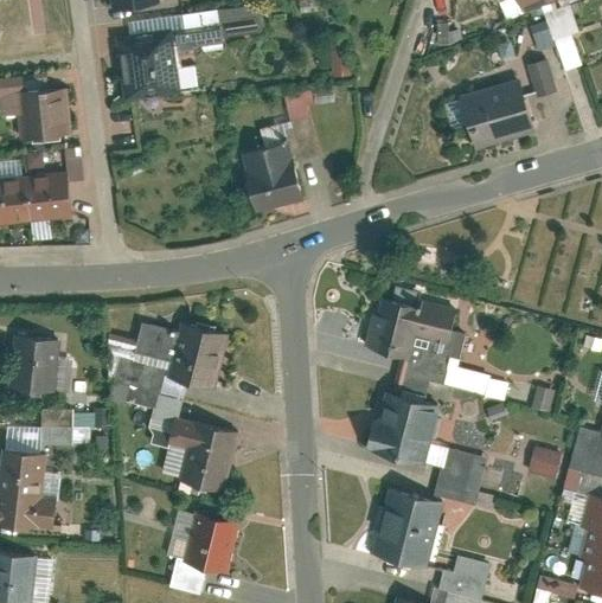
[(497,0),(504,15),(523,7),(519,0),(497,0)]
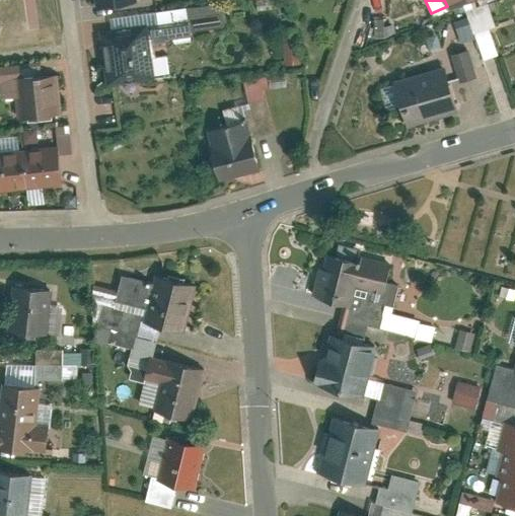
[(444,0),(447,6),(449,10),(473,0),(444,0)]
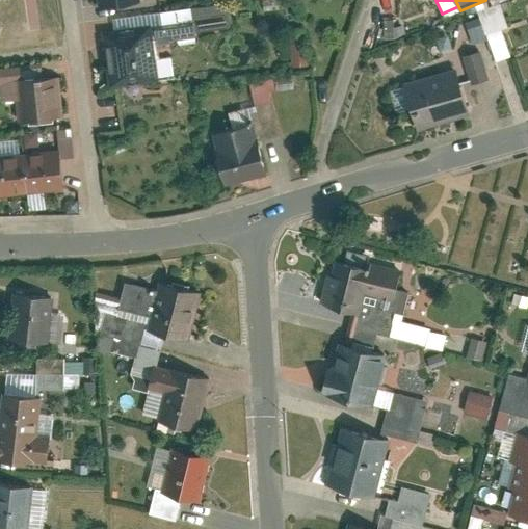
[(193,30),(231,26),(228,5),(190,9),(193,30)]
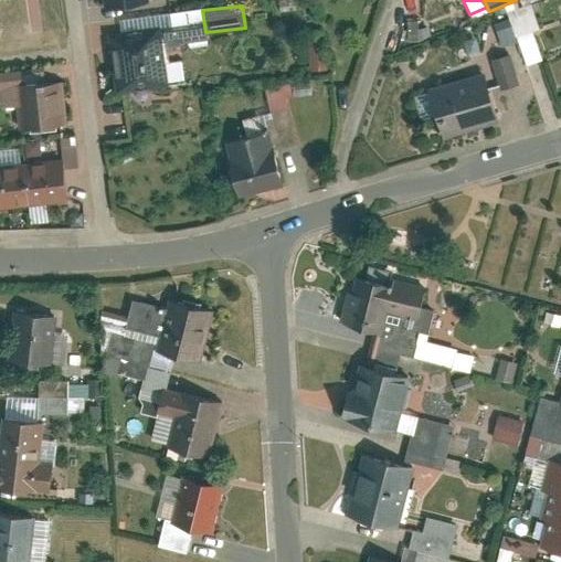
[(519,69),(536,64),(527,32),(533,31),(527,7),(501,13),(504,22),(488,27),(495,49),(512,43),(519,69)]
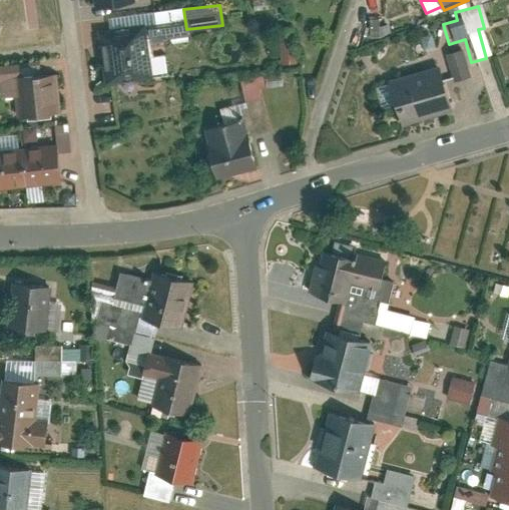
[(186,29),(183,9),(141,15),(143,29),(145,42),(187,37),(186,29)]
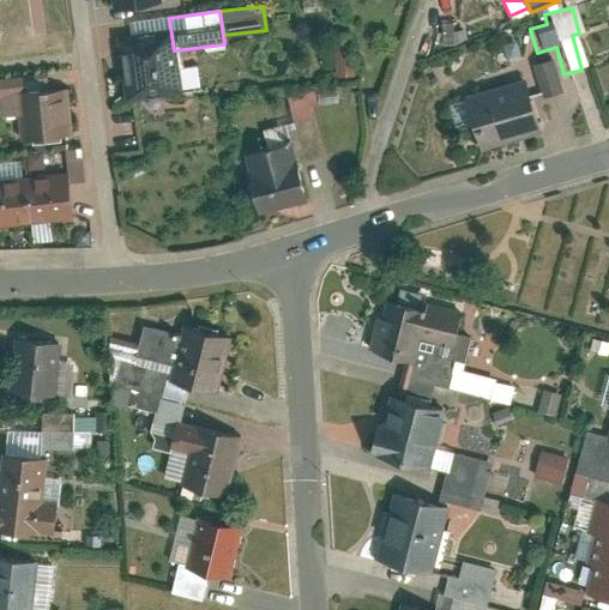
[(441,20),(433,49),(474,40),(472,25),(460,29),(460,17),(441,20)]
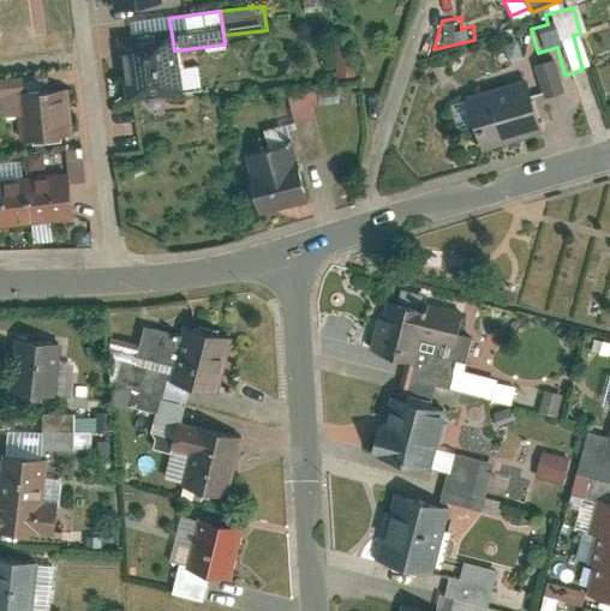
[(172,35),(121,41),(130,99),(180,91),(174,51),(172,35)]
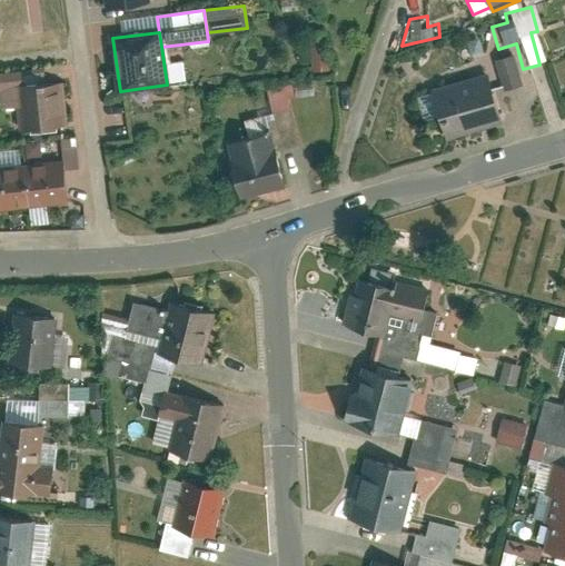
[(328,35),(309,36),(311,71),(330,70),(328,35)]
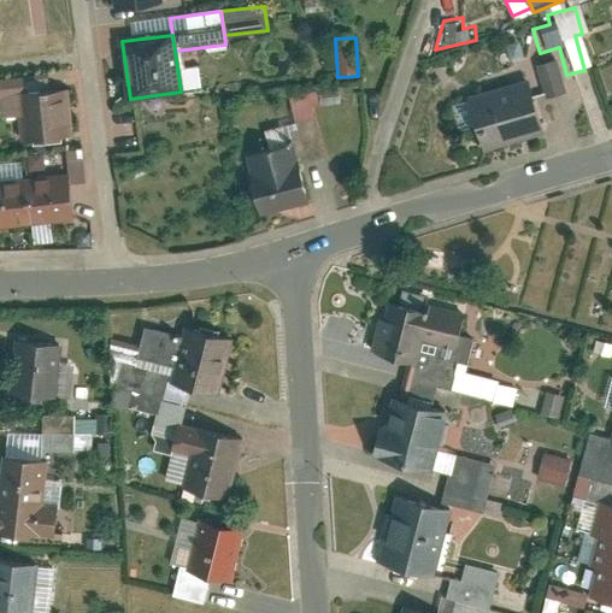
[(555,62),(536,68),(547,99),(566,93),(555,62)]
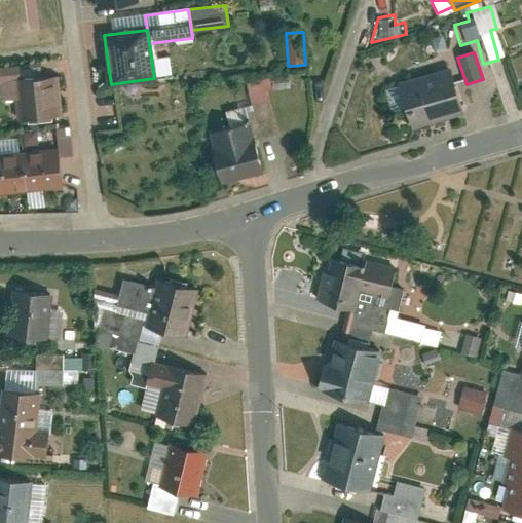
[(14,68),(0,70),(0,87),(16,85),(16,81),(14,68)]
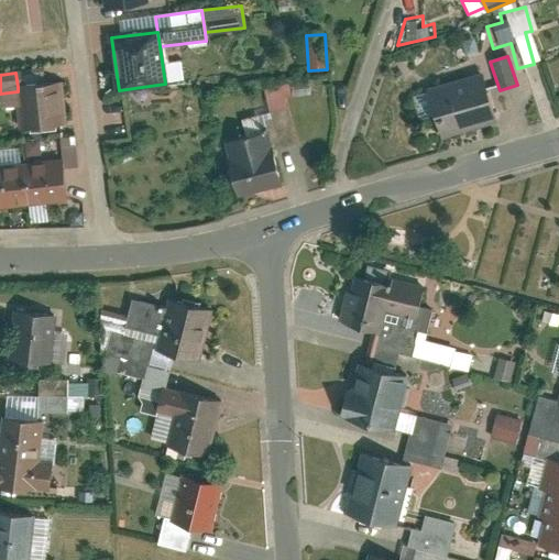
[(483,75),(430,89),(442,136),(496,122),(483,75)]
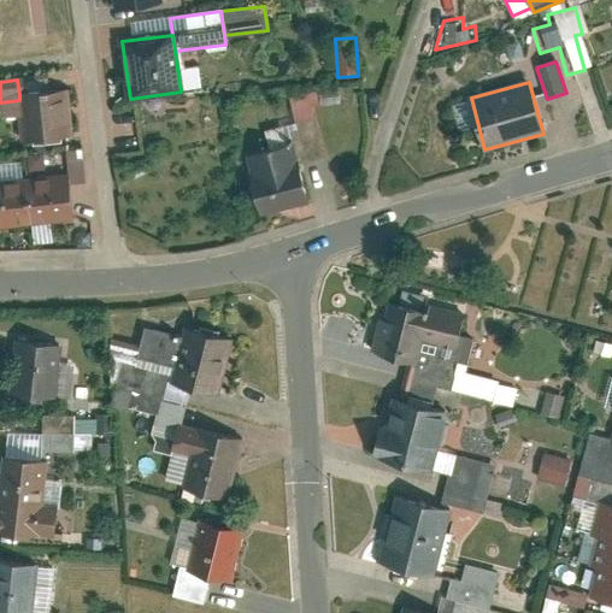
[(64,89),(19,95),(19,100),(25,142),(70,136),(64,89)]
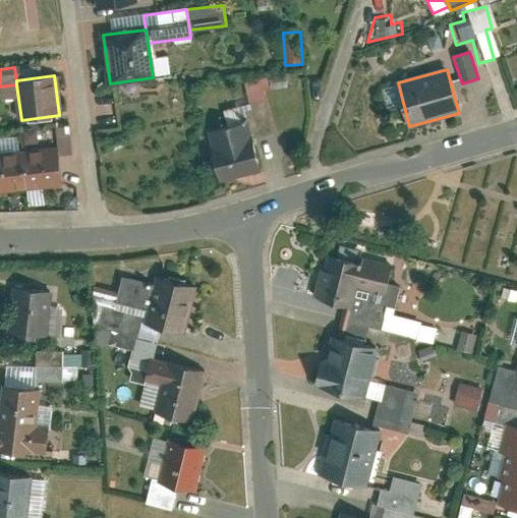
[(245,123),(209,131),(220,179),(261,170),(253,138),(248,139),(245,123)]
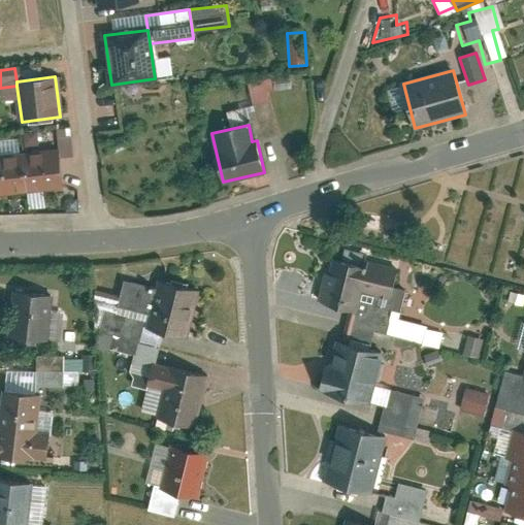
[(56,150),(0,157),(0,196),(61,189),(56,150)]
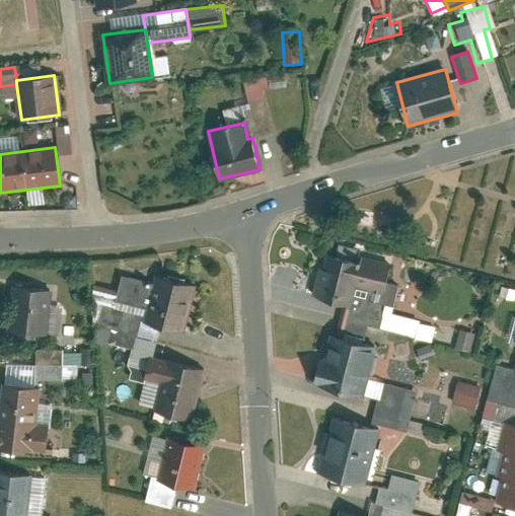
[(310,298),(355,312),(367,272),(322,258),(310,298)]
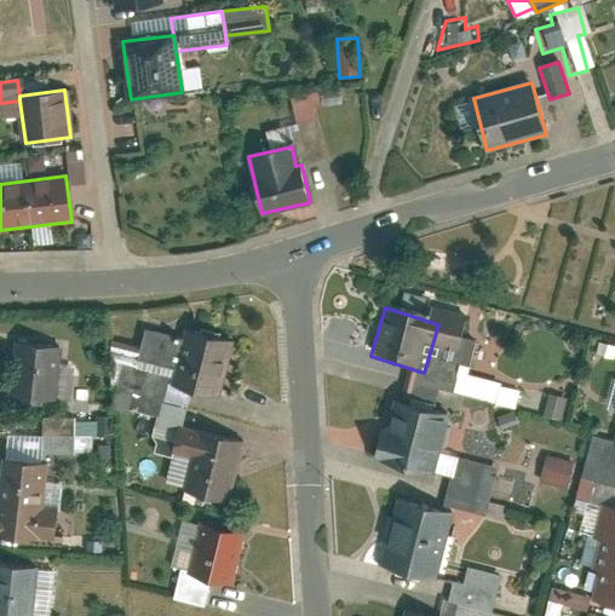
[(172,385),(220,396),(234,337),(185,326),(172,385)]
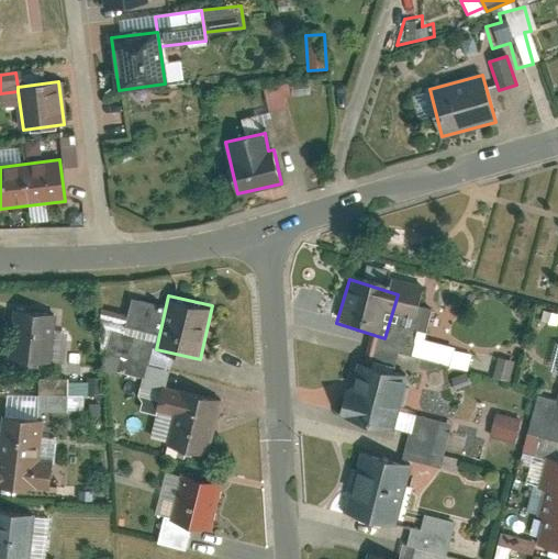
[(53,365),(55,315),(12,313),(10,364),(53,365)]
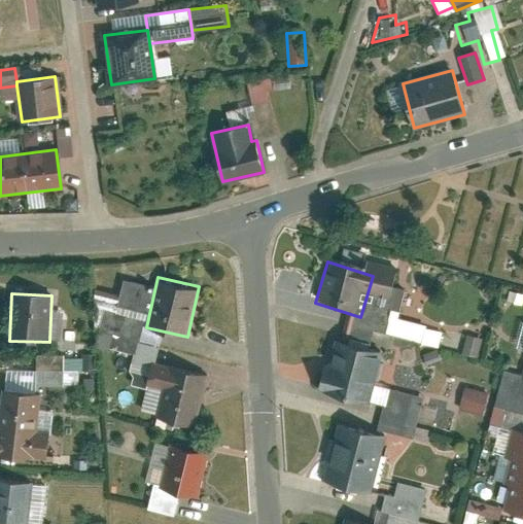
[(319,393),(367,407),(381,357),(334,343),(319,393)]
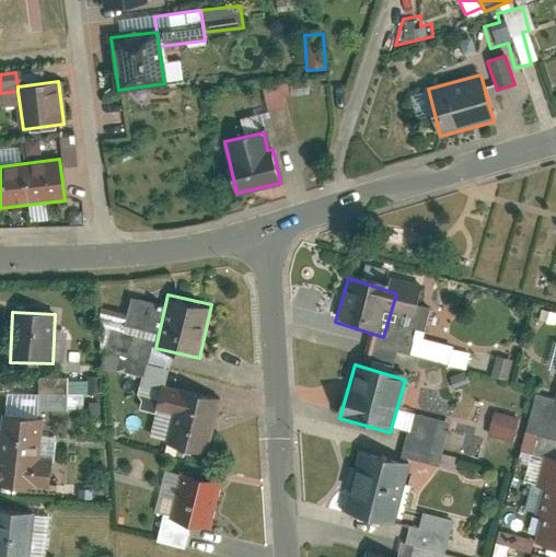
[(32,381),(31,412),(80,412),(80,381),(32,381)]
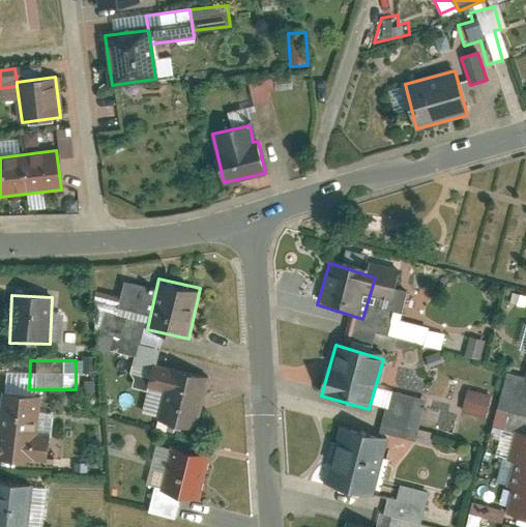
[(157,422),(196,431),(208,375),(170,367),(157,422)]
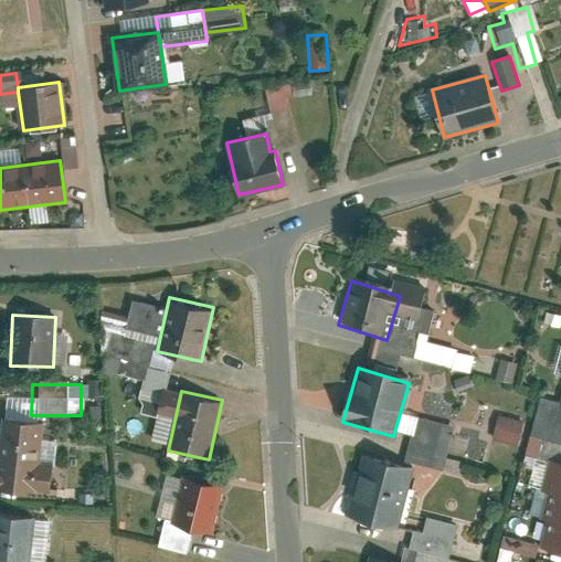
[(493,416),(487,439),(514,445),(519,422),(493,416)]
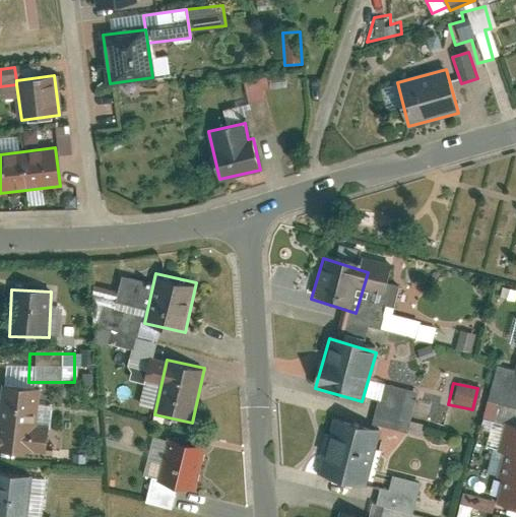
[(38,388),(1,386),(0,397),(0,448),(33,452),(38,388)]
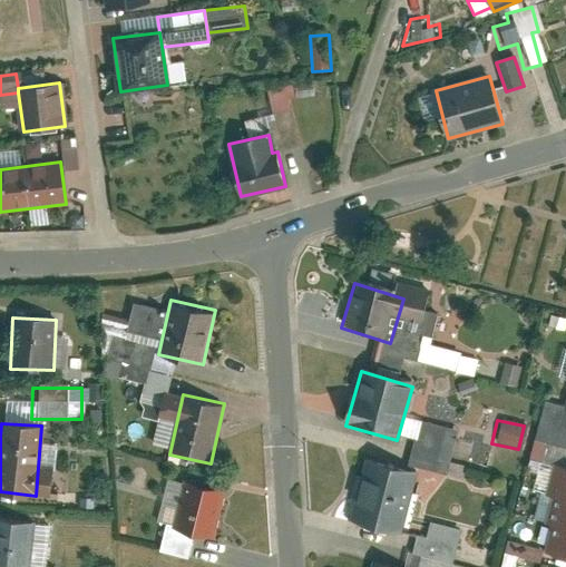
[(349,520),(399,535),(420,466),(370,450),(349,520)]
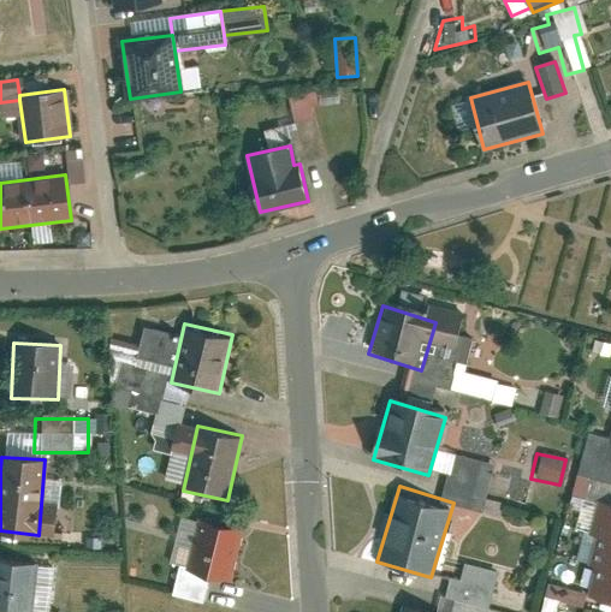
[(579,590),(610,599),(610,499),(605,498),(579,590)]
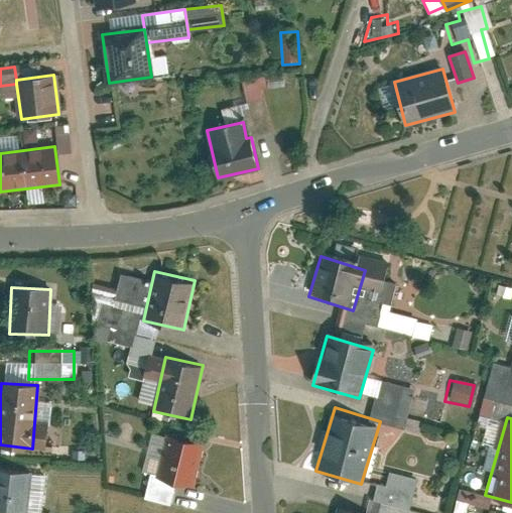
[(156,478),(194,486),(204,442),(166,434),(156,478)]
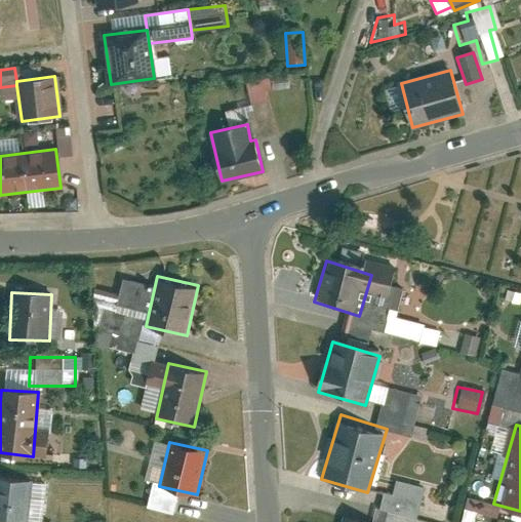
[(0,516),(29,519),(34,479),(0,475),(0,516)]
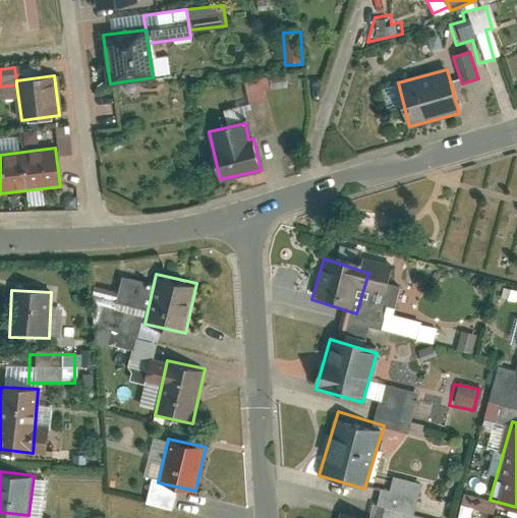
[(466,517),(469,510),(489,515),(492,505),(460,496),(453,517),(466,517)]
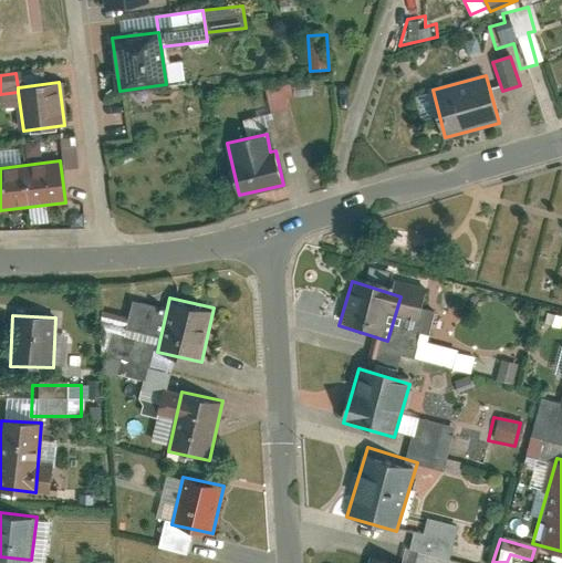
[(408,562),(375,553),(372,562),(408,562)]
